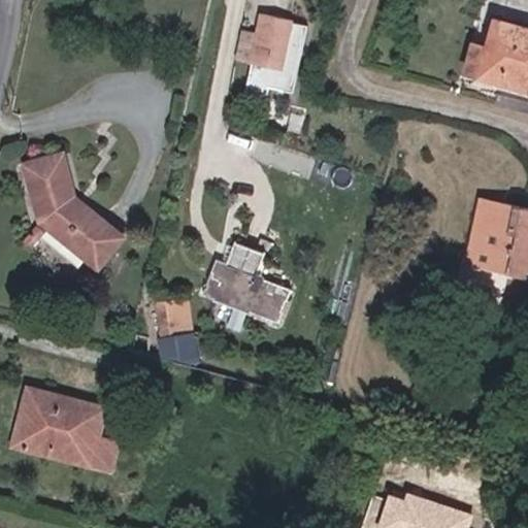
[(290,94),(305,27),(290,24),(291,21),(260,14),(255,38),(250,63),(249,64),(274,70),(270,90),(290,94)]
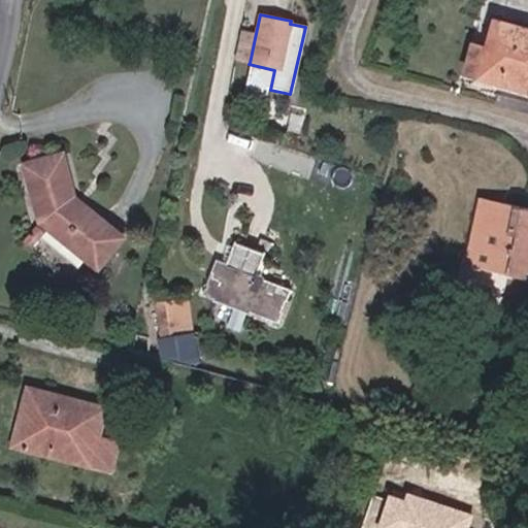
[(527,28),(490,20),(476,75),(527,88),(527,28)]
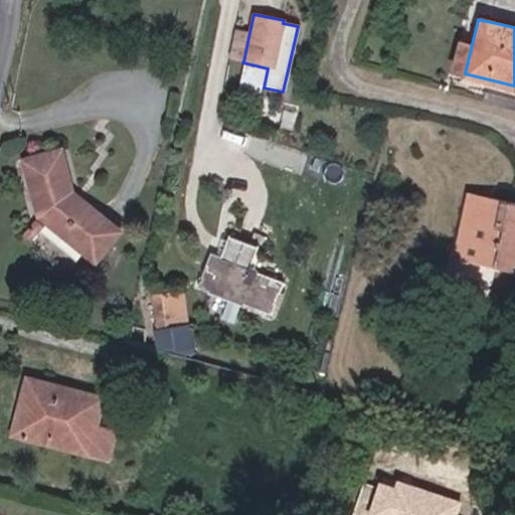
[(243,61),(248,37),(233,34),(228,57),(243,61)]
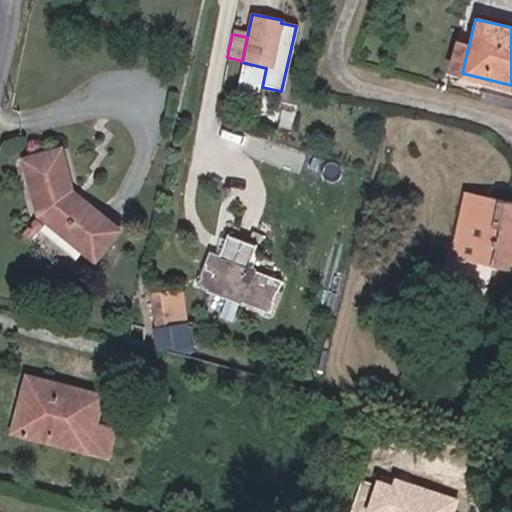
[(497,90),(477,86),(474,100),(496,105),(497,90)]
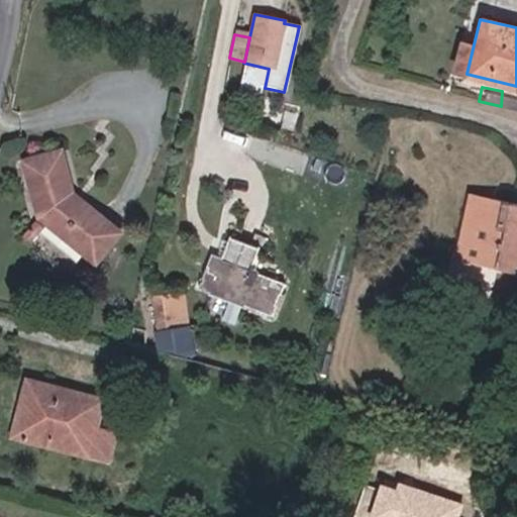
[(103,245),(78,191),(78,146),(39,146),(38,194),(69,261),(103,245)]
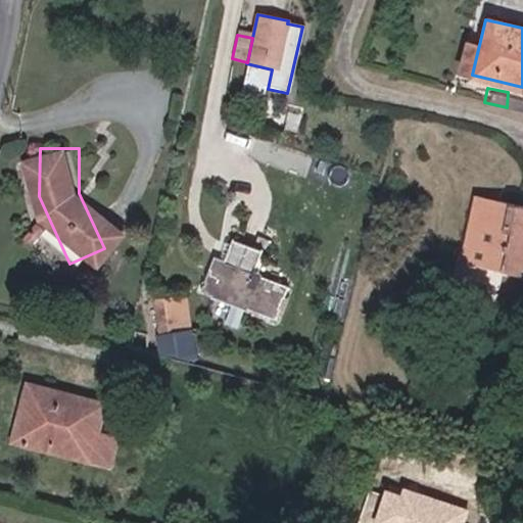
[(522,206),(482,198),(472,243),(517,253),(512,276),(522,278),(522,206)]
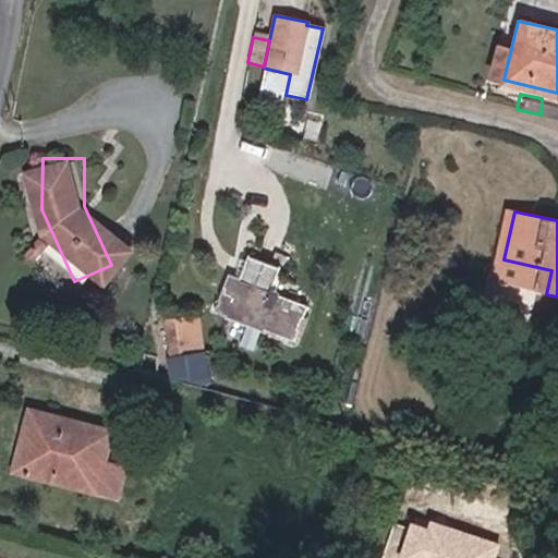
[(245,276),(226,267),(213,306),(300,342),(313,302),(284,290),(288,280),(269,275),(274,263),(252,254),(245,276)]
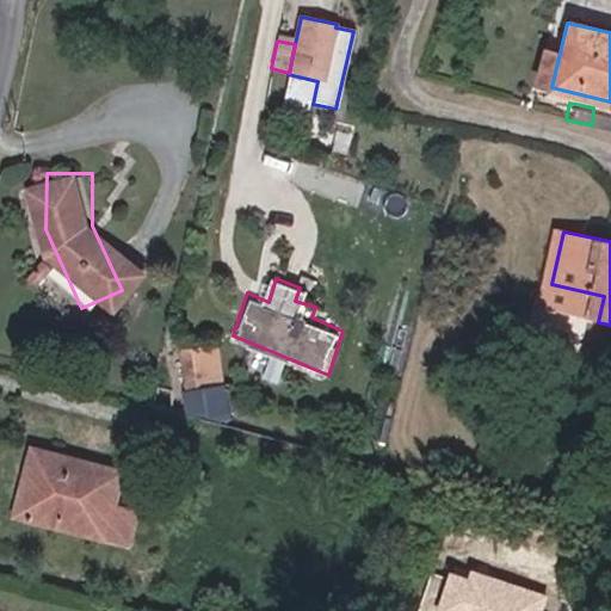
[(224,341),(181,346),(190,417),(232,412),(224,341)]
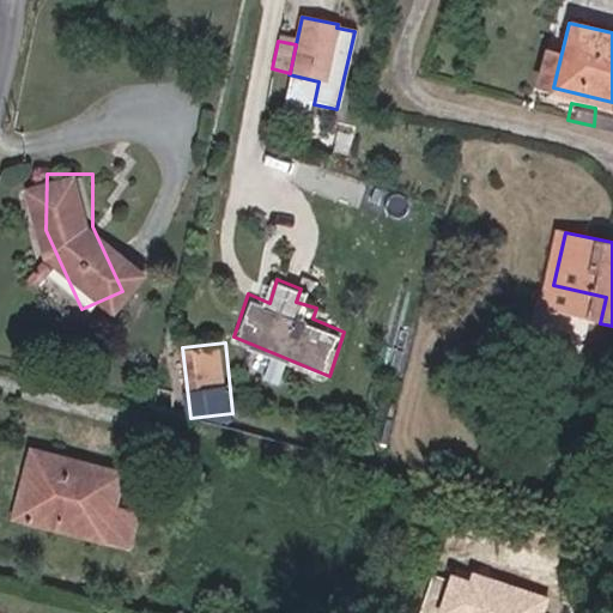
[(131,466),(43,444),(32,442),(13,514),(24,516),(134,545),(146,510),(120,504),(131,466)]
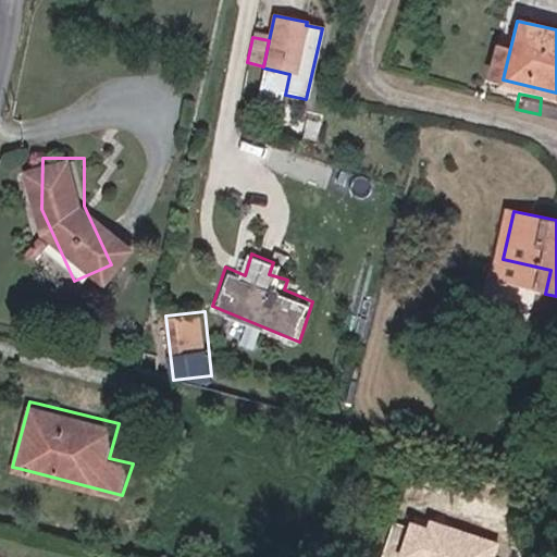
[(425,527),(410,521),(398,556),(496,556),(500,544),(428,520),(425,527)]
